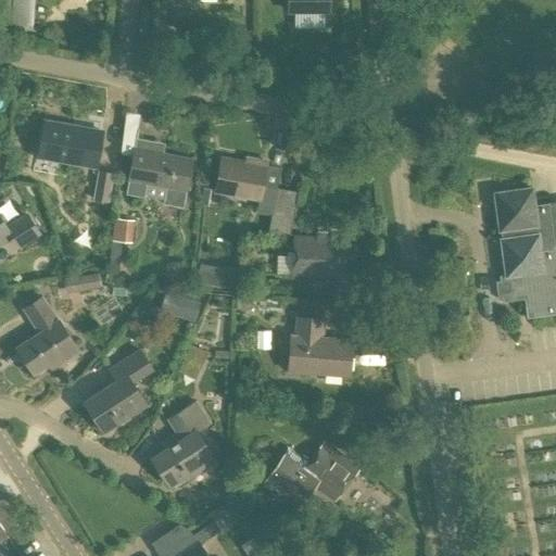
[(288,0),(288,11),(329,11),(328,0),(288,0)]
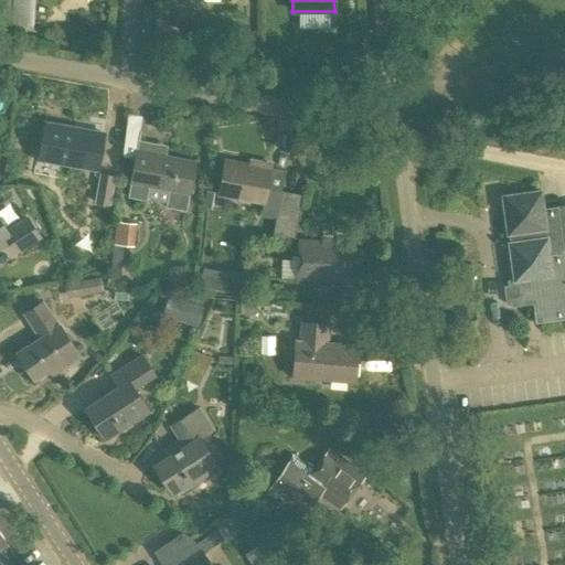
[(356,96),(351,83),(336,89),(341,103),(356,96)]
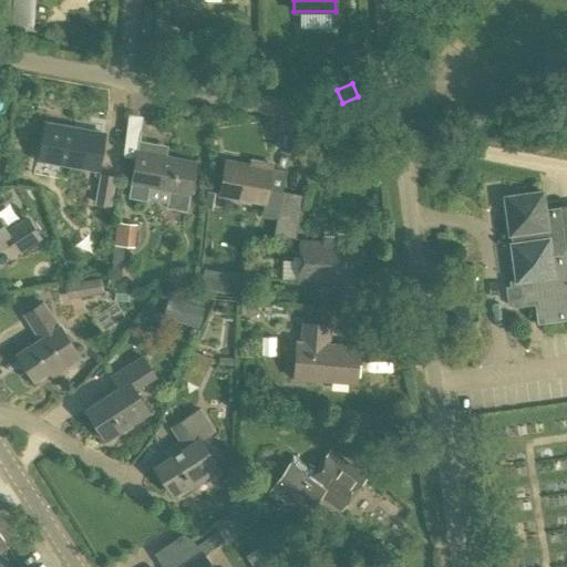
[(98,169),(104,134),(45,124),(39,160),(98,169)]
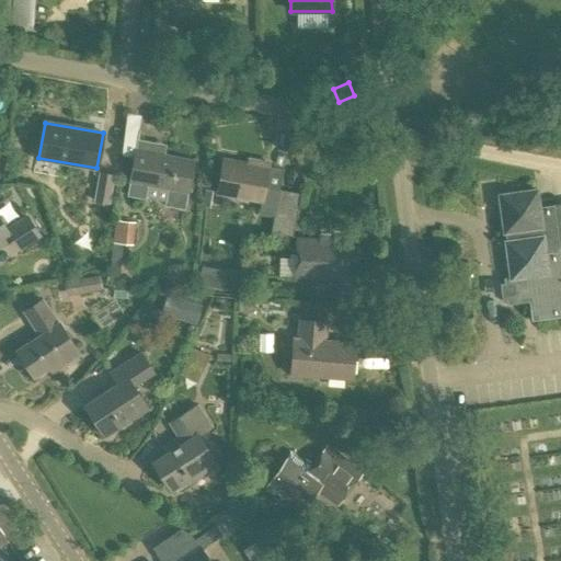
[(189,191),(194,161),(156,155),(158,142),(137,139),(127,196),(146,199),(148,184),(168,187),(164,206),(184,210),(189,191)]
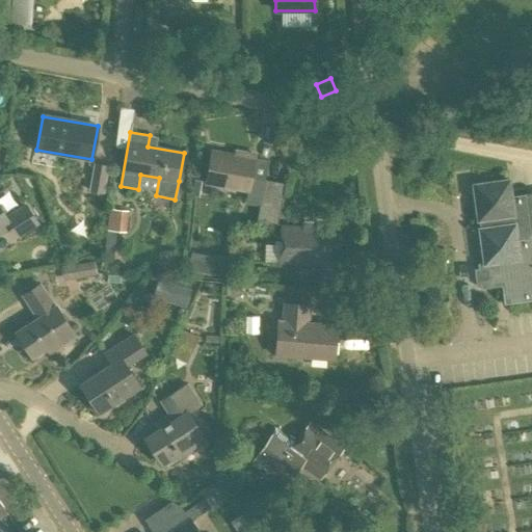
[(239,156),(212,151),(207,183),(247,190),(245,203),(260,205),(257,220),(277,224),(285,183),(250,177),(255,155),(240,152),(239,156)]
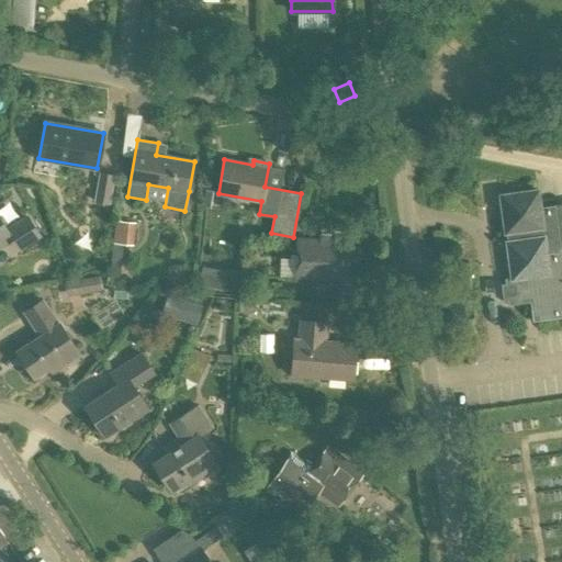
[(110,204),(114,175),(99,172),(93,202),(110,204)]
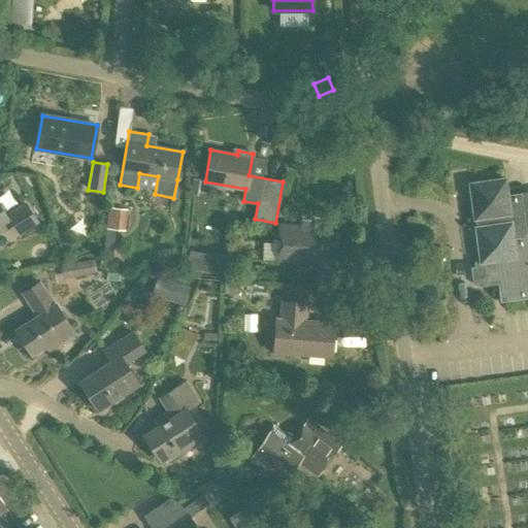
[(507,195),(505,178),(470,183),(481,261),(474,262),(477,286),(498,284),(500,302),(527,297),(527,234),(521,193),(507,195)]
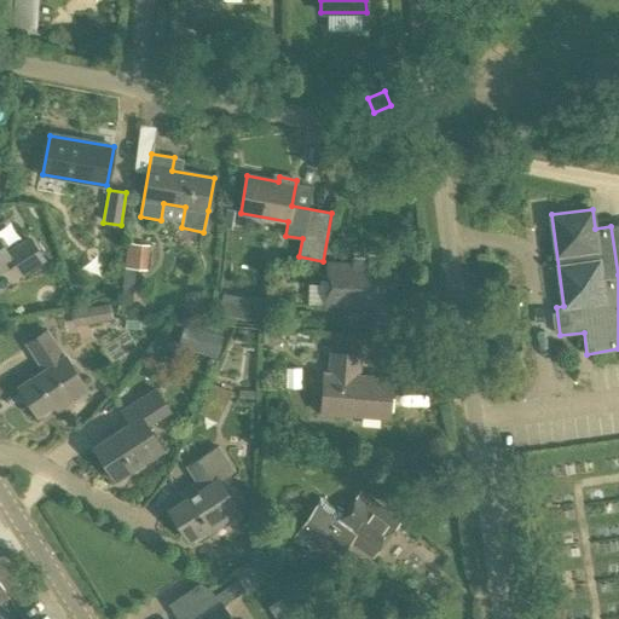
[(6,253),(0,242),(0,270),(12,264),(19,275),(44,260),(29,238),(6,253)]
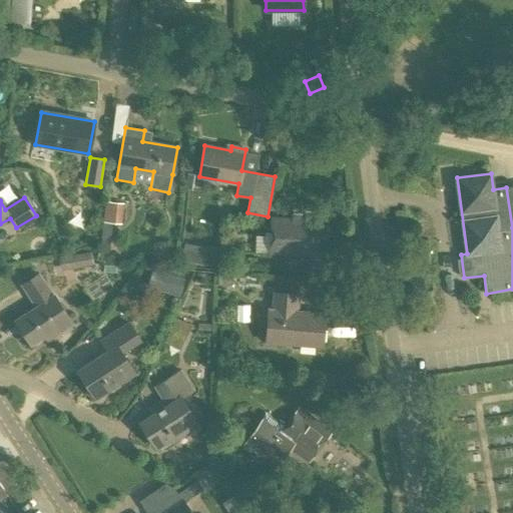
[(121,223),(123,203),(105,201),(103,222),(121,223)]
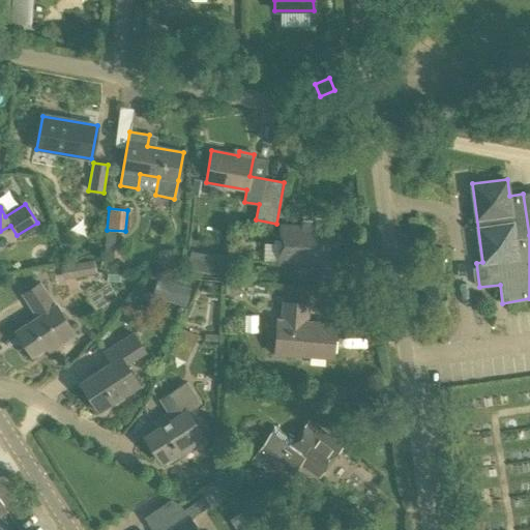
[(330,265),(332,228),(280,225),(277,262),(330,265)]
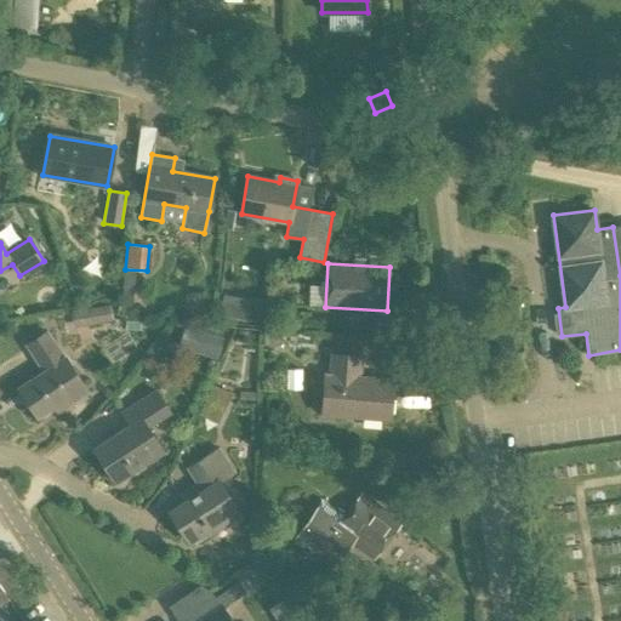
[(245,298),(240,319),(260,323),(263,302),(245,298)]
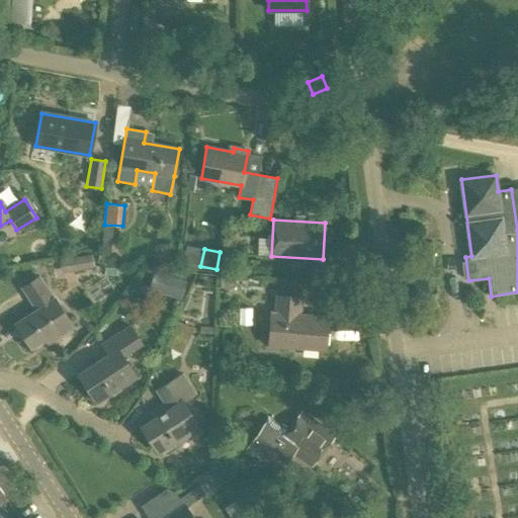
[(62,273),(94,268),(92,254),(60,260),(62,273)]
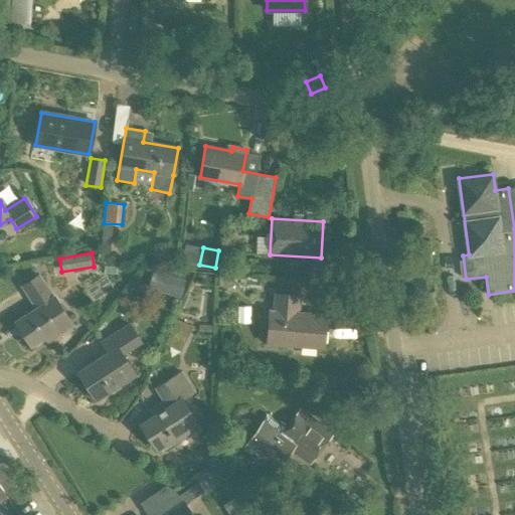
[(53,298),(39,276),(22,286),(37,308),(15,322),(30,346),(54,331),(56,335),(73,325),(55,297),(53,298)]
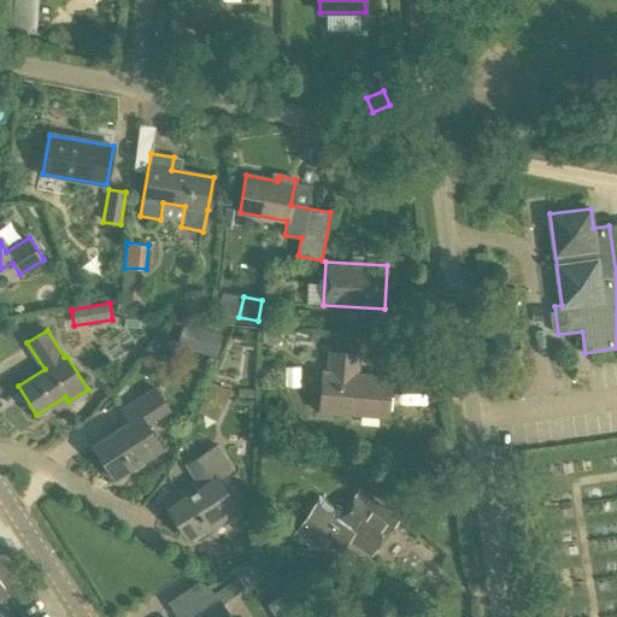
[(201,330),(197,351),(216,357),(222,335),(201,330)]
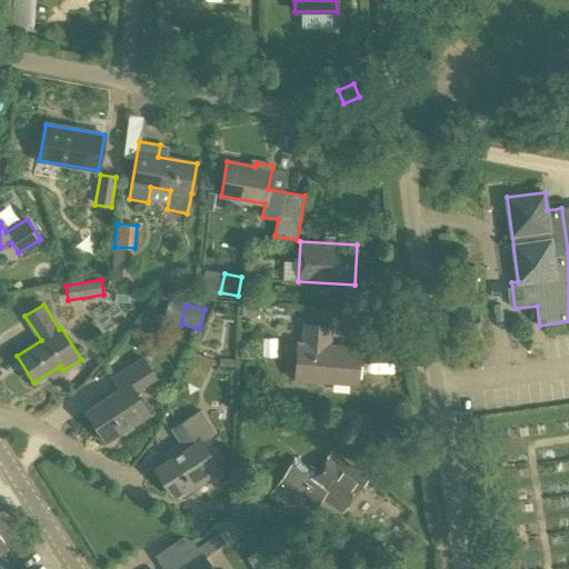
[(329,346),(331,327),(305,326),(302,343),(299,343),(296,379),(357,385),(360,348),(329,346)]
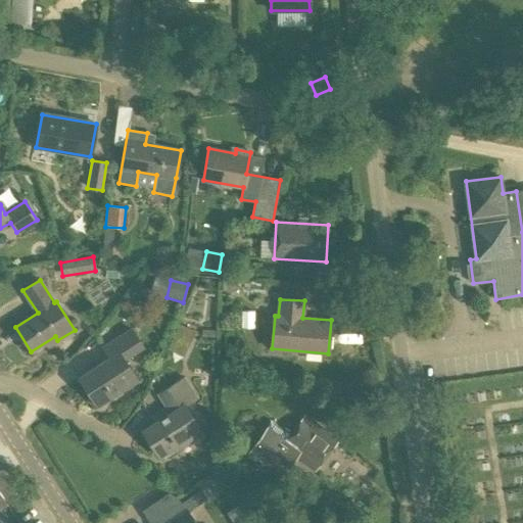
[(97,406),(137,380),(124,360),(142,347),(131,330),(104,347),(110,358),(80,378),(97,406)]
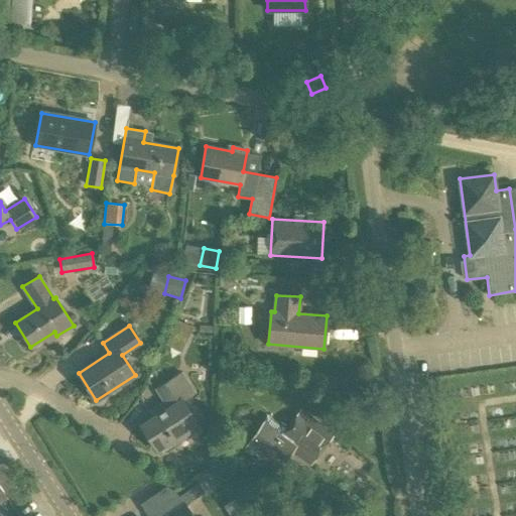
[(156,389),(163,400),(147,410),(152,418),(141,425),(157,452),(173,441),(174,444),(201,428),(182,400),(195,393),(182,373),(156,389)]
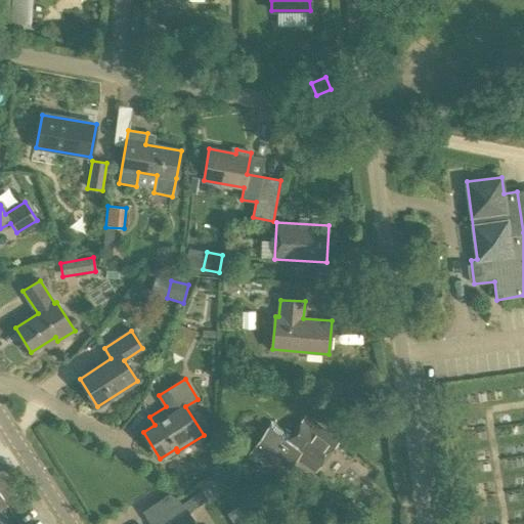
[(370,410),(353,408),(351,422),(369,424),(370,410)]
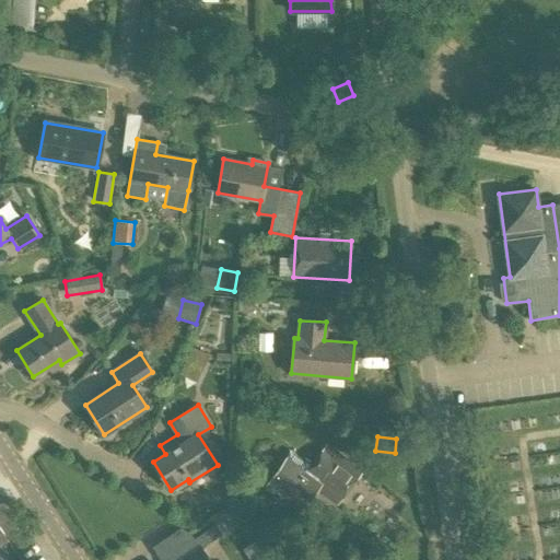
[(362,474),(326,447),(310,465),(291,452),(266,486),(301,512),(317,490),(336,504),(362,474)]
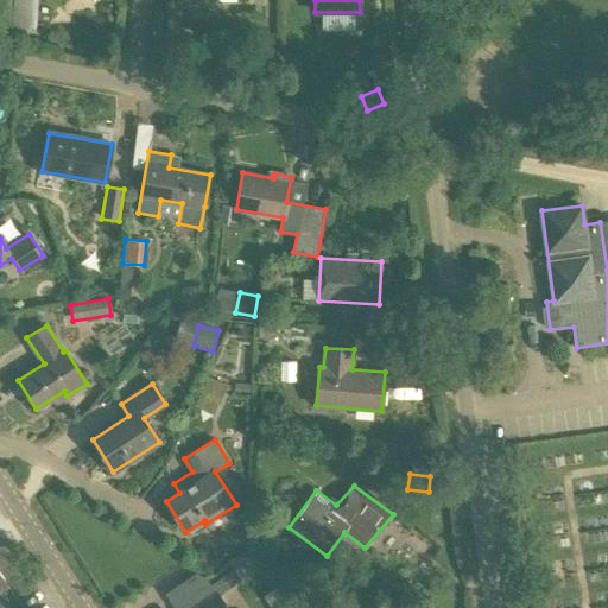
[(227,607),(220,596),(242,580),(235,570),(185,602),(189,607),(227,607)]
